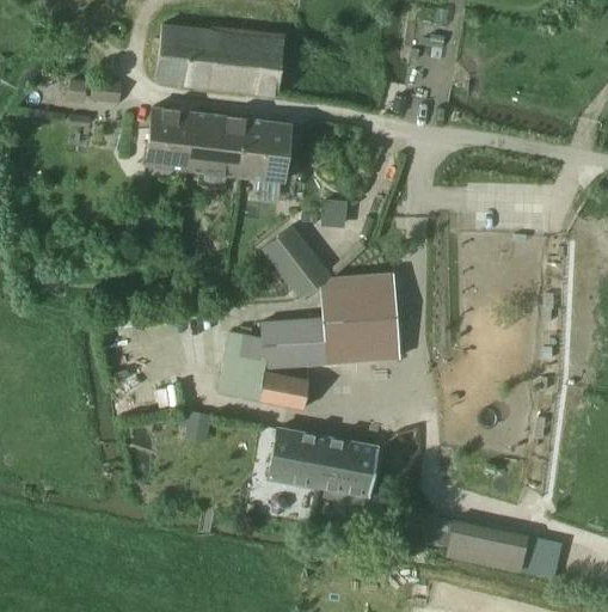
[(166,23),(158,80),(277,96),(286,38),(166,23)]
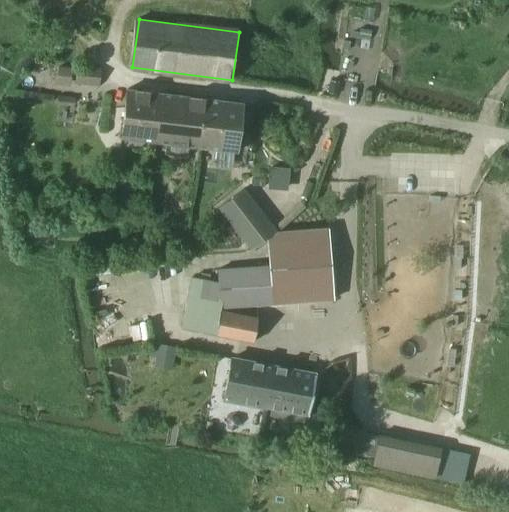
[(78,84),(101,86),(103,68),(80,66),(78,84)]
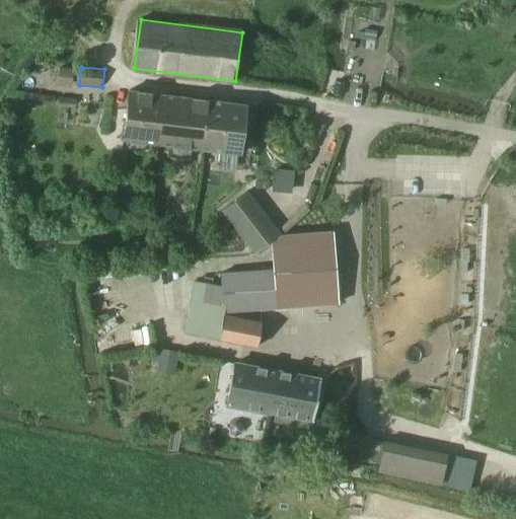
[(337,82),(336,95),(345,97),(347,83),(337,82)]
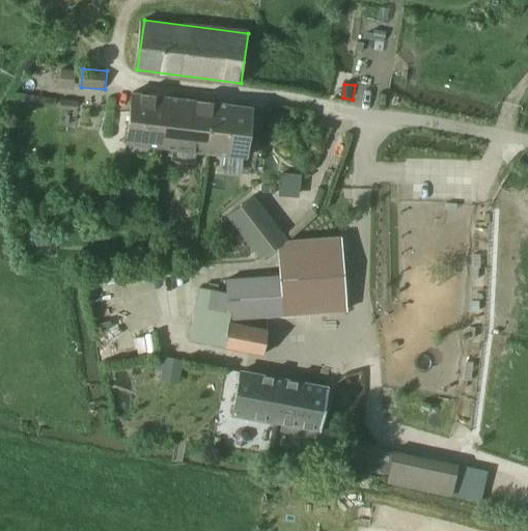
[(168,146),(174,98),(134,92),(128,141),(168,146)]
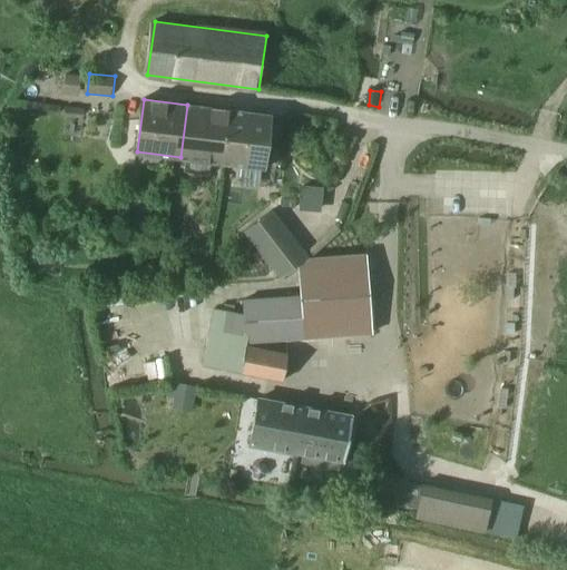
[(230,110),(187,105),(181,157),(222,163),(230,110)]
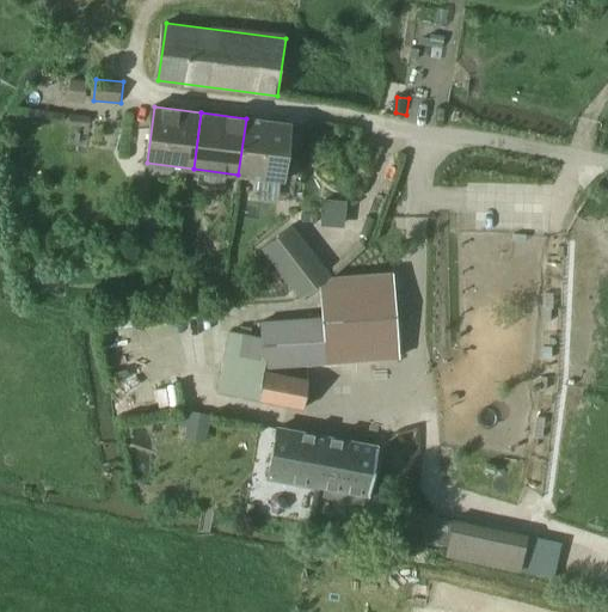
[(292,124),(246,118),(238,175),(284,181),(292,124)]
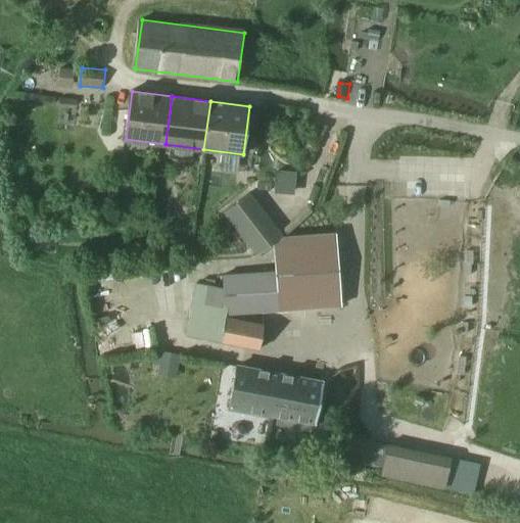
[(276,191),(294,192),(295,171),(277,171),(276,191)]
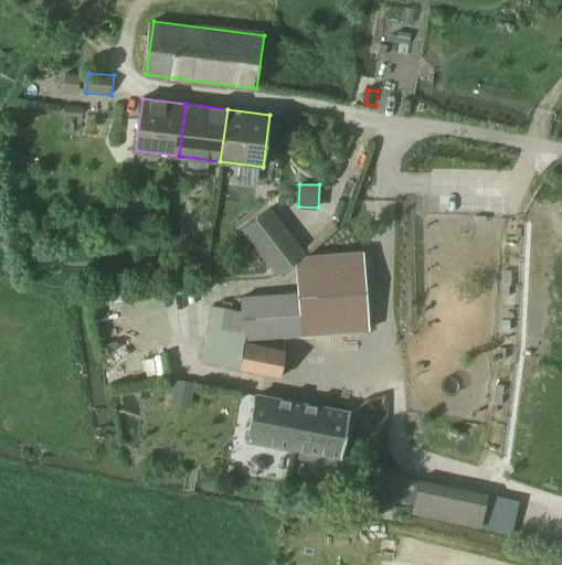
[(279,276),(307,254),(273,210),(245,232),(279,276)]
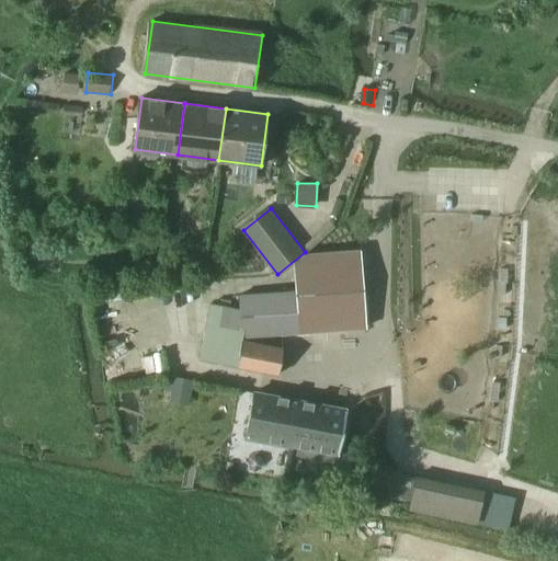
[(260,296),(241,297),(241,310),(243,338),(247,338),(287,334),(367,329),(365,287),(363,249),(305,253),(295,263),(297,293),(260,296)]
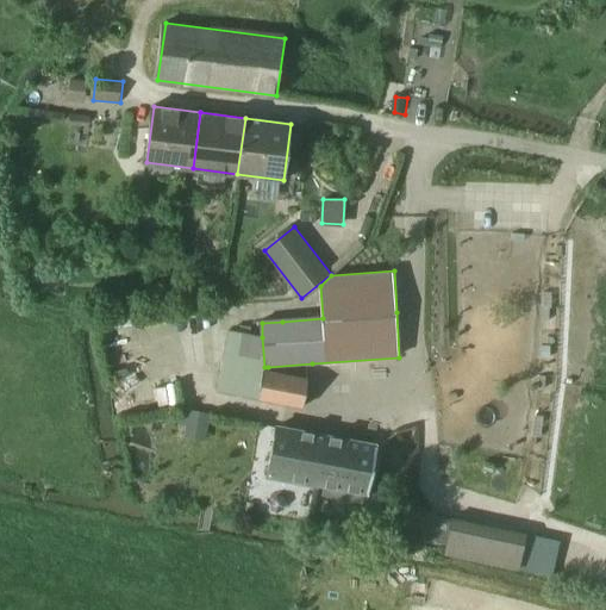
[(194,277),(194,287),(214,290),(216,279),(194,277)]
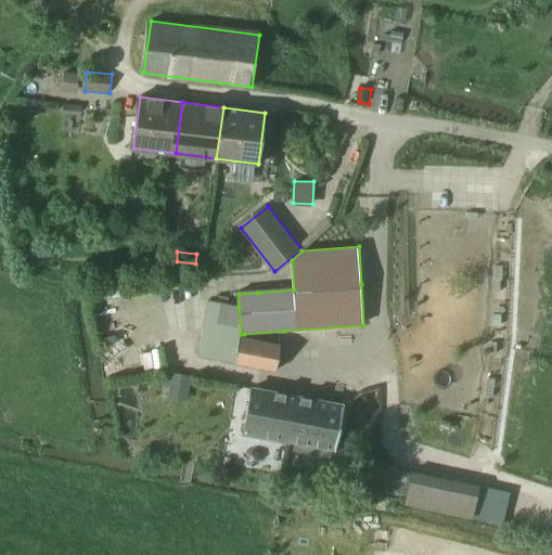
[(209,301),(200,356),(239,363),(244,337),(244,334),(241,334),(239,307),(209,301)]
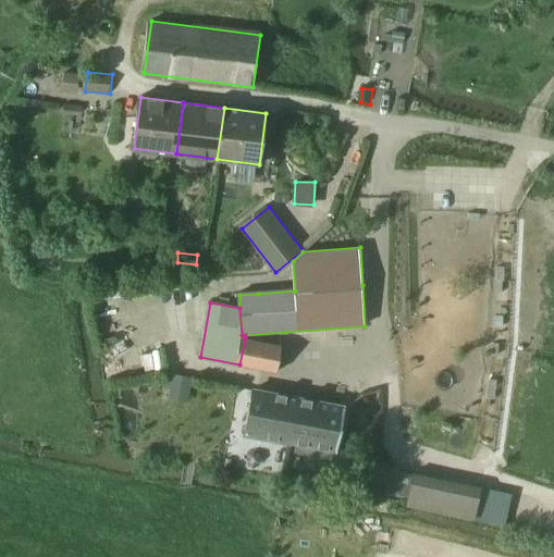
[(239,364),(239,368),(278,373),(282,345),(245,338),(239,364)]
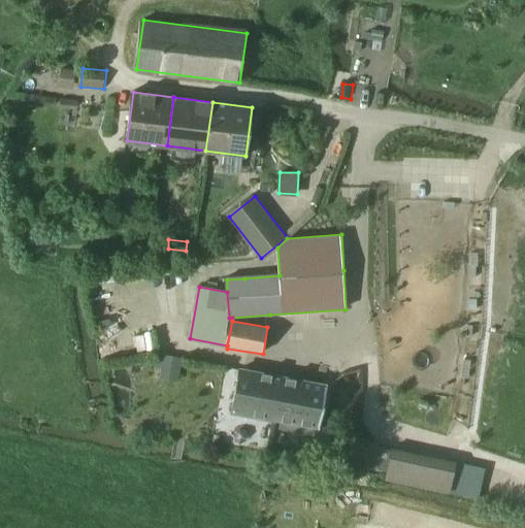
[(176,386),(181,368),(157,363),(153,382),(176,386)]
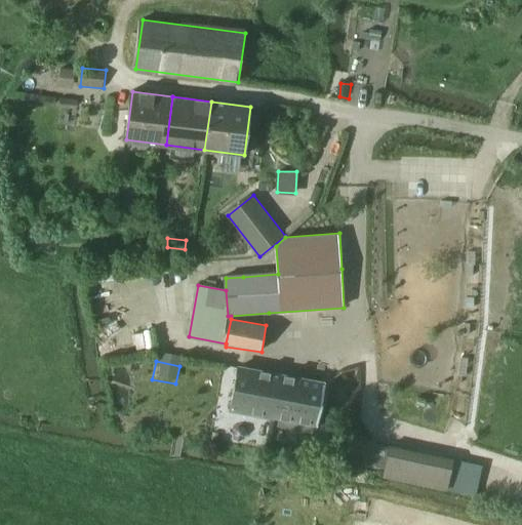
[(275,416),(280,417),(279,427),(315,434),(316,425),(318,425),(326,385),(239,368),(231,410),(275,418),(275,416)]
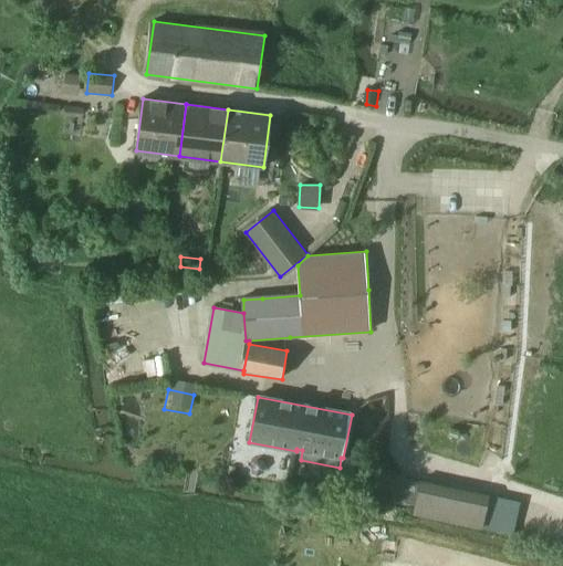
[(397,477),(392,503),(415,507),(414,514),(483,528),(490,495),(447,486),(420,481),(397,477)]
